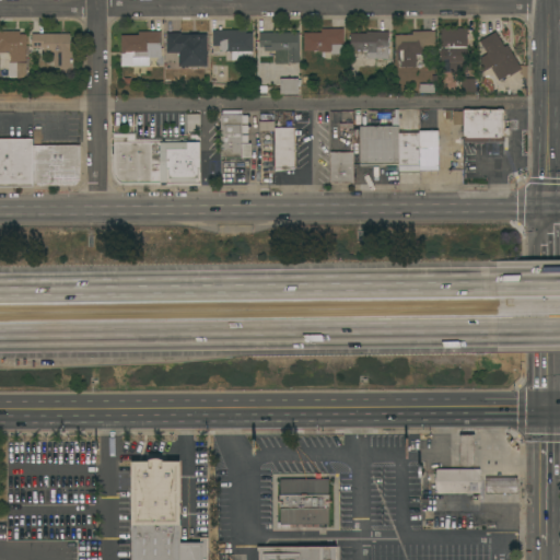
[(322,50),(303,50),(303,33),(321,32),(321,28),(343,28),(343,44),(342,44),(342,54),(330,54),(330,59),(326,59),(322,57),(322,50)]
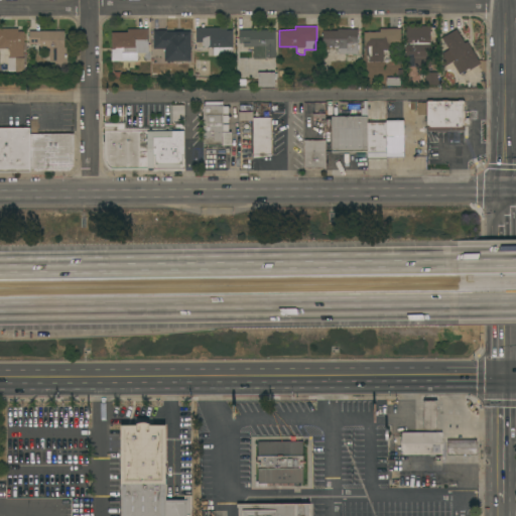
[(430,26),(430,56),(419,56),(419,46),(406,46),(406,26),(430,26)]
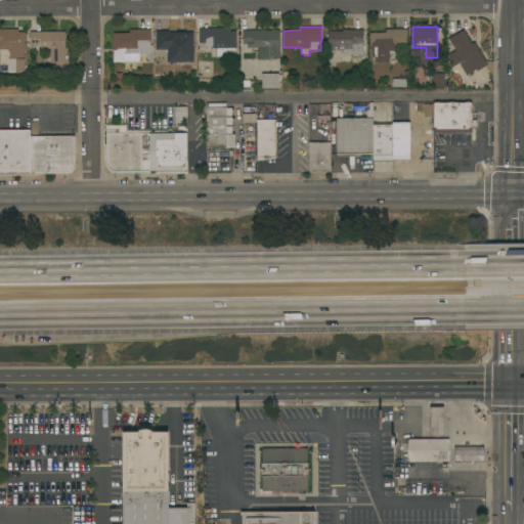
[(229,28),(230,31),(235,31),(236,56),(217,56),(217,48),(206,48),(206,43),(199,43),(199,28),(229,28)]
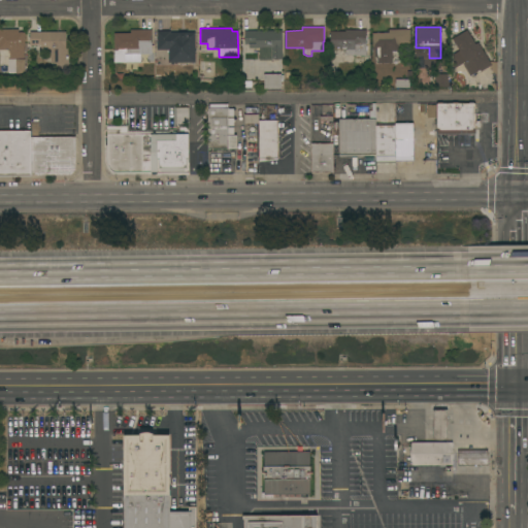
[(0,29),(19,29),(19,32),(25,32),(25,50),(24,50),(24,58),(10,58),(10,50),(0,50),(0,29)]
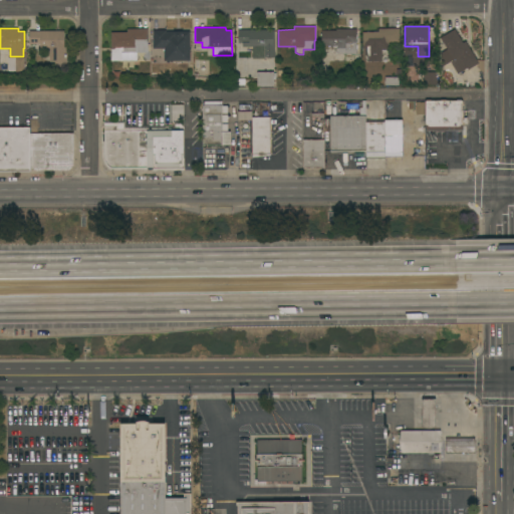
[(126,32),(126,28),(148,28),(148,60),(111,60),(110,32),(126,32)]
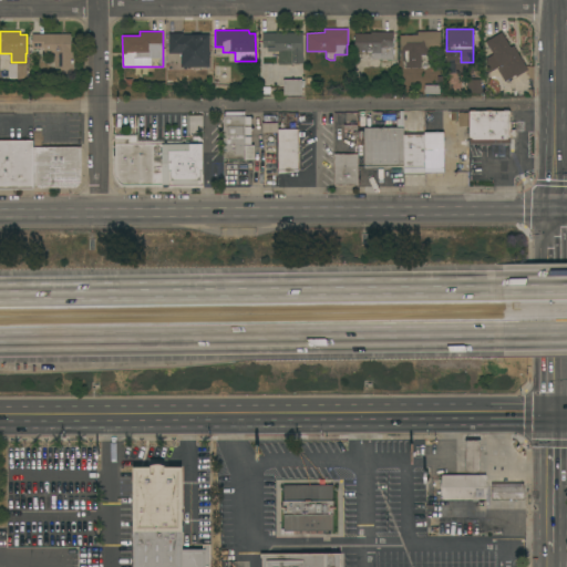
[(399,35),(416,34),(416,31),(440,31),(440,47),(428,47),(428,54),(420,54),(420,66),(404,66),(404,60),(399,60),(399,35)]
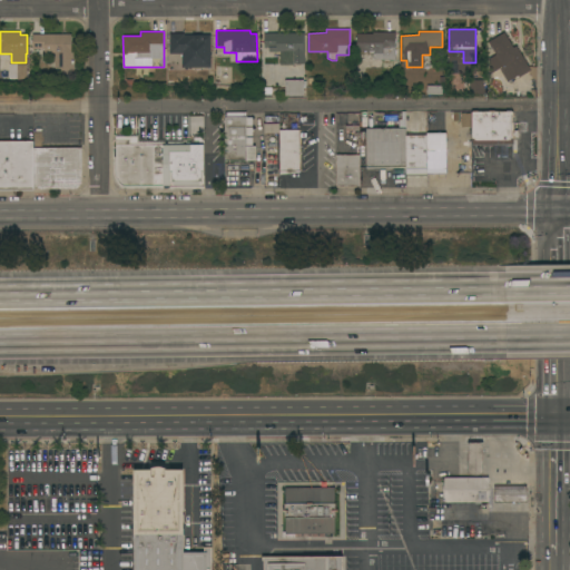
[(305,64),(294,64),(294,65),(279,65),(279,51),(268,51),(268,48),(264,48),(264,33),(305,32),(305,64)]
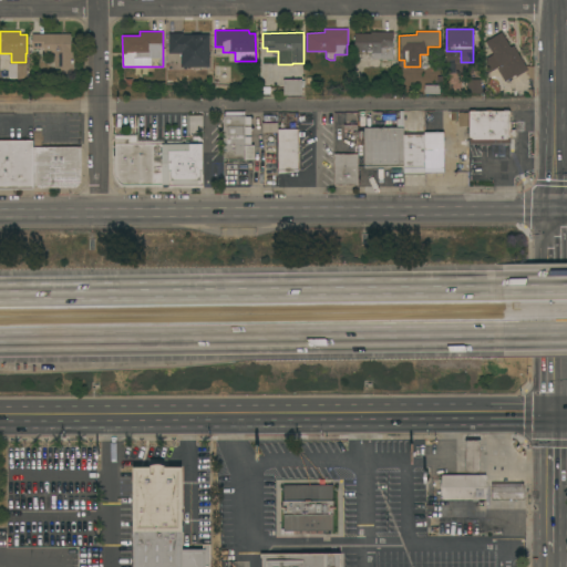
[(371,59),(371,53),(372,53),(372,51),(354,51),(354,33),(371,33),(371,32),(393,32),(393,59),(371,59)]
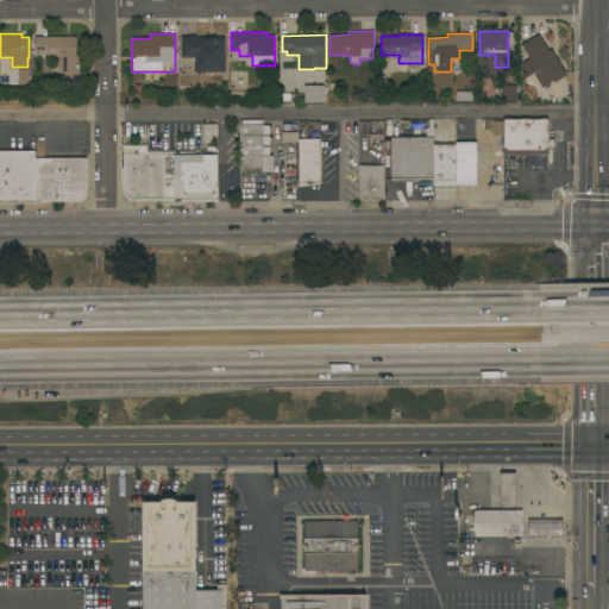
[(564,71),(572,71),(571,85),(567,83),(564,75),(553,82),(552,81),(540,87),(532,73),(522,79),(521,62),(528,58),(521,44),(538,35),(547,50),(551,49),(564,71)]
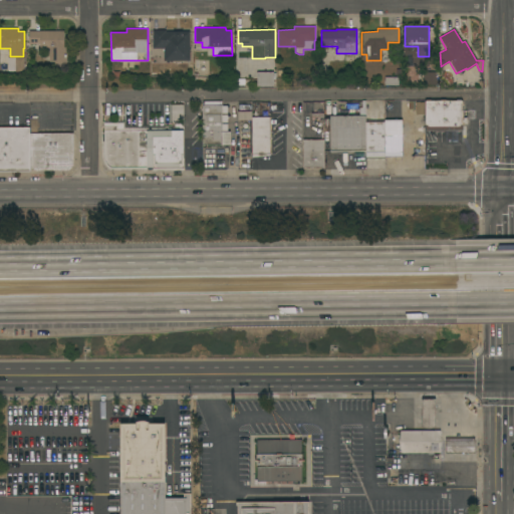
[(64,30),(64,47),(66,47),(66,61),(60,61),(60,63),(55,63),(55,61),(49,61),(49,48),(40,48),(40,44),(29,44),(29,30),(64,30)]
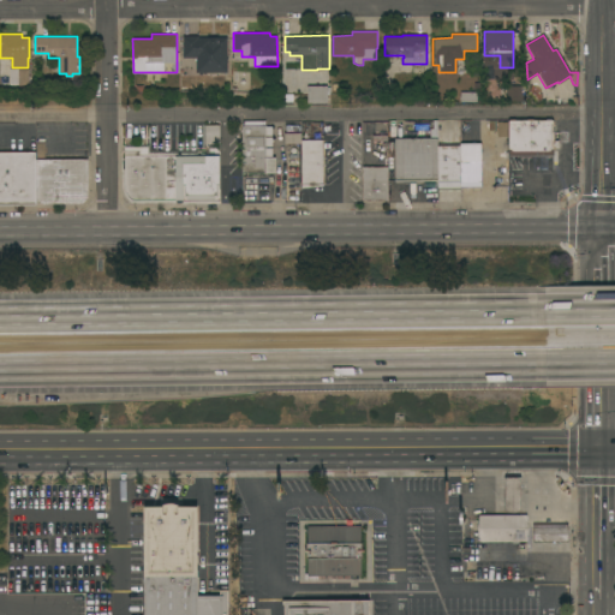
[(221,36),(221,37),(226,37),(226,57),(227,57),(227,72),(197,72),(197,53),(192,53),(192,52),(184,52),(184,36),(221,36)]
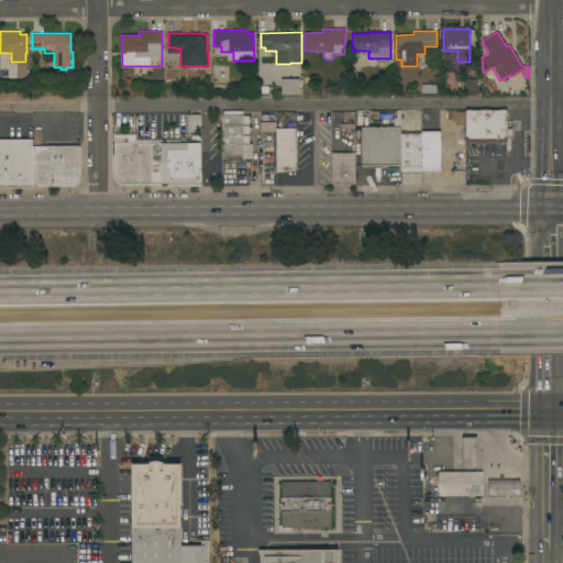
[(26,78),(18,78),(18,63),(26,63),(26,78)]
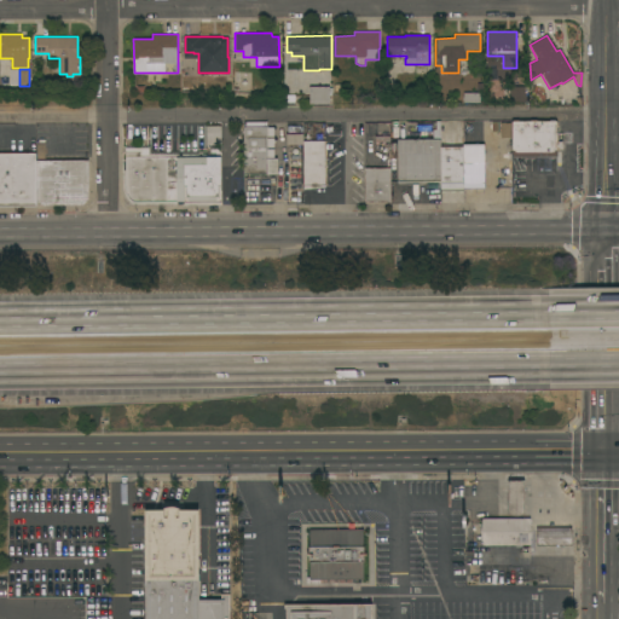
[(329,86),(329,88),(333,88),(333,93),(331,93),(331,96),(329,96),(330,104),(310,104),(310,87),(329,86)]
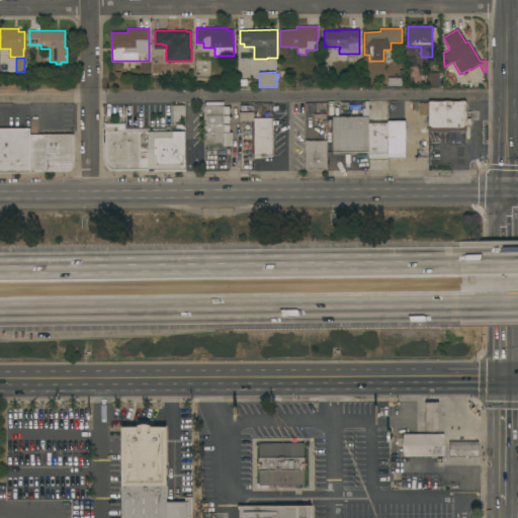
[(426,73),(439,72),(440,75),(441,75),(441,85),(427,85),(426,73)]
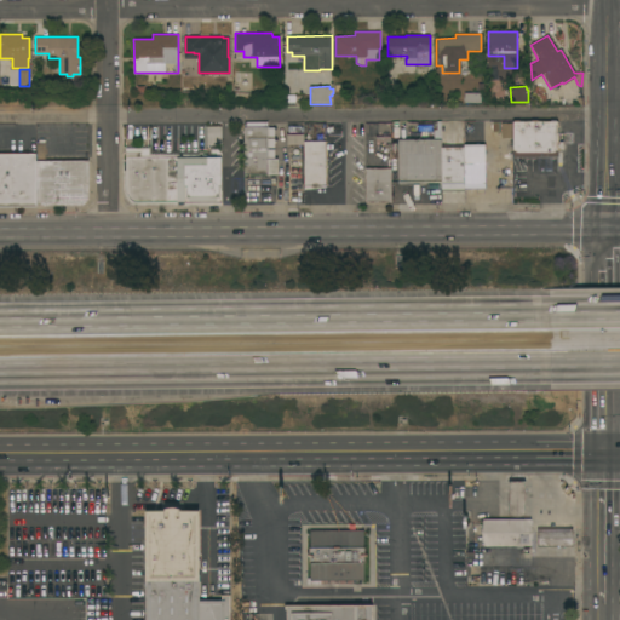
[(512,121),(557,121),(557,158),(512,158),(512,141),(512,124),(512,121)]
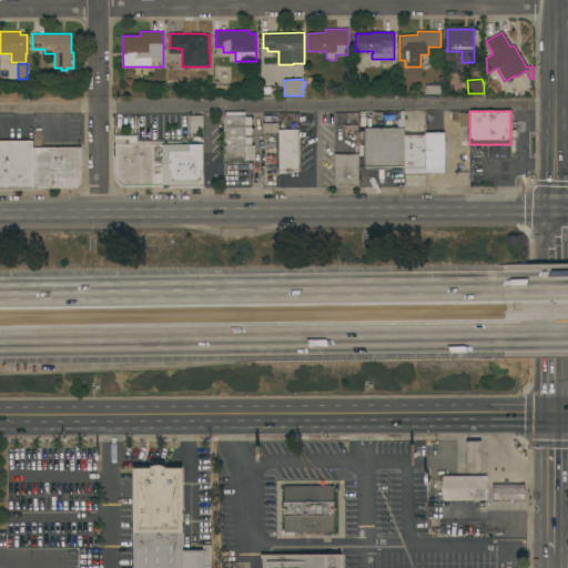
[(223,112),(245,112),(245,117),(251,117),(251,124),(244,125),(244,127),(252,127),(252,134),(245,134),(245,137),(252,137),(252,142),(245,143),(245,145),(254,145),(254,160),(224,160),(223,112)]
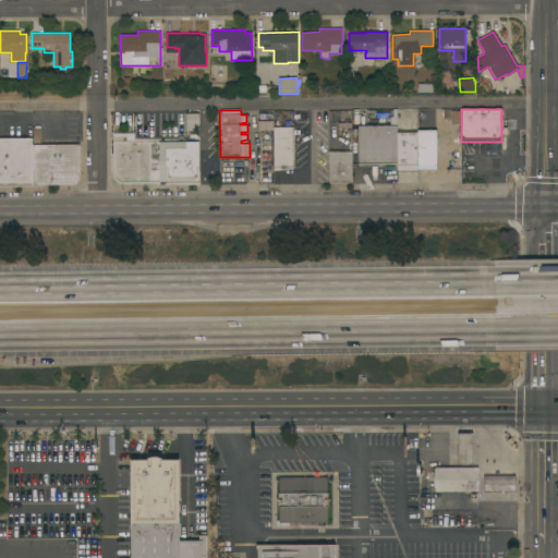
[(461,126),(453,126),(453,124),(451,124),(451,111),(461,111),(461,126)]
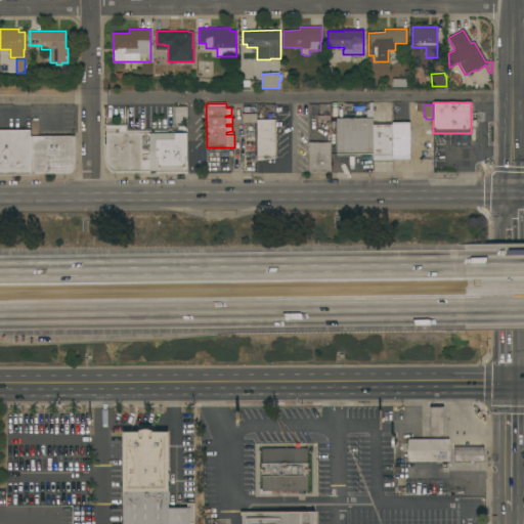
[(187,123),(174,123),(174,106),(187,106),(187,123)]
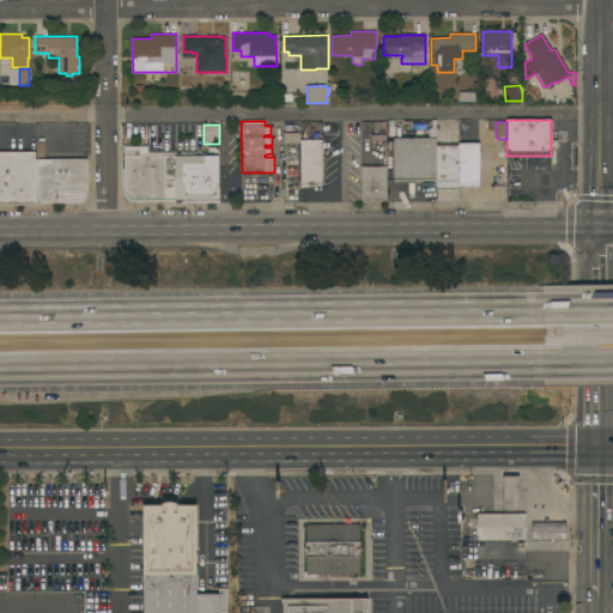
[(299,143),(284,143),(284,133),(285,133),(285,125),(299,125),(299,139),(322,139),(322,186),(299,188),(299,143)]
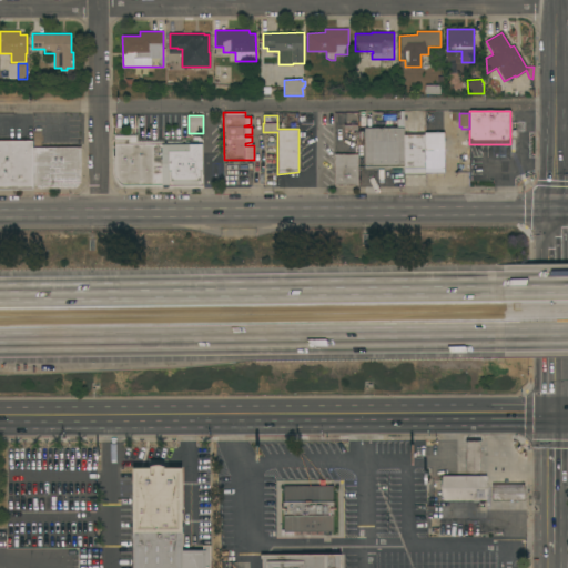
[(343,118),(356,118),(356,141),(343,141),(343,118)]
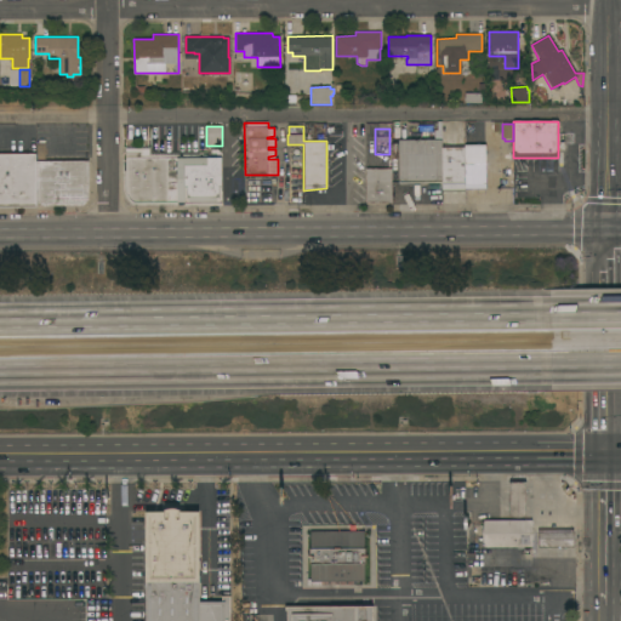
[(35,161),(38,161),(38,140),(45,140),(45,161),(87,161),(87,199),(87,205),(36,206),(35,161)]
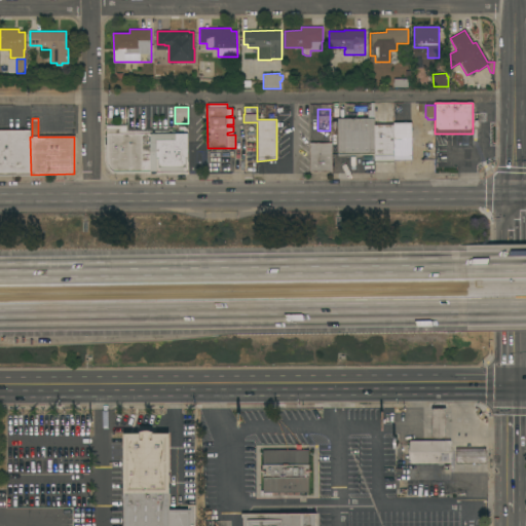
[(374,155),(337,155),(337,118),(374,118),(374,123),(374,155)]
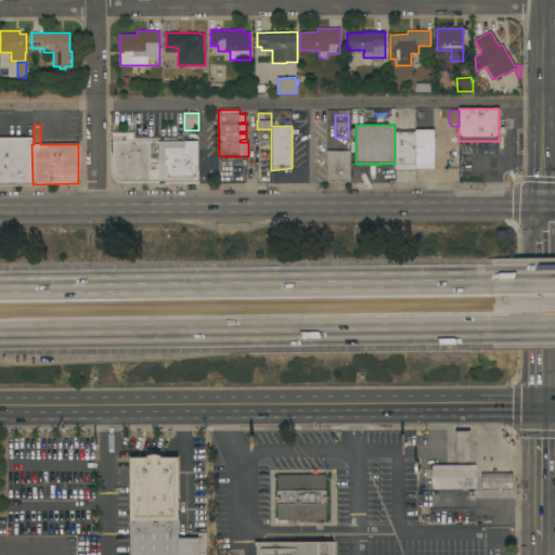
[(415,130),(415,169),(415,171),(395,171),(395,164),(395,130),(415,130)]
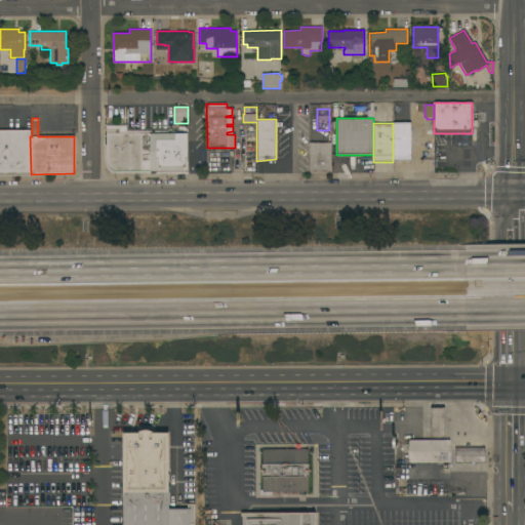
[(411,123),(411,160),(410,160),(410,164),(403,164),(403,159),(402,159),(402,161),(394,161),(394,160),(393,160),(393,123),(411,123)]
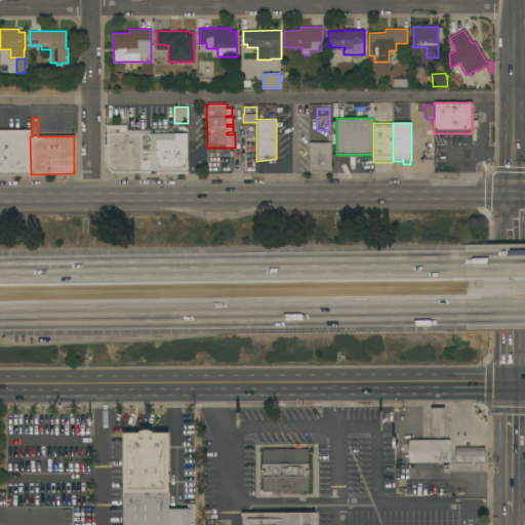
[(150,174),(111,174),(109,173),(107,171),(105,169),(105,164),(105,144),(106,144),(107,125),(126,125),(126,130),(150,130),(150,174)]
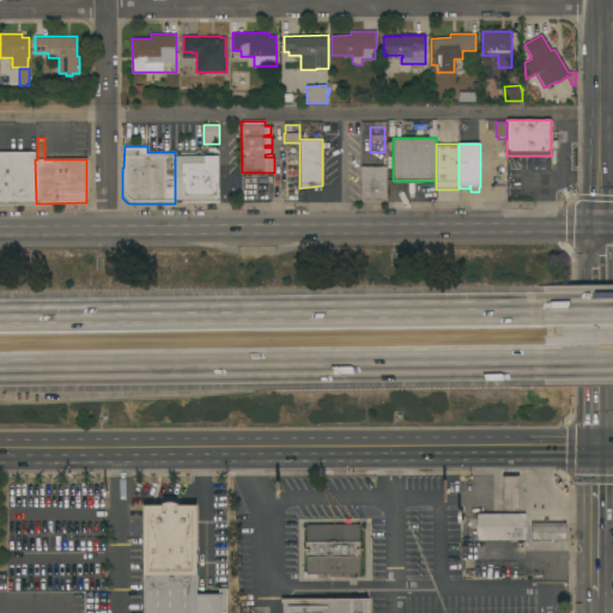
[(210,153),(210,147),(219,147),(219,204),(175,204),(175,152),(210,153)]
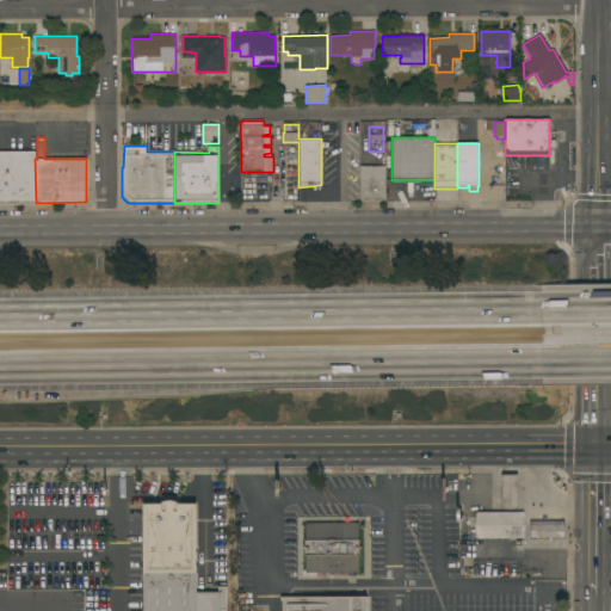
[(36,204),(0,204),(0,152),(35,152),(35,159),(36,203),(36,204)]
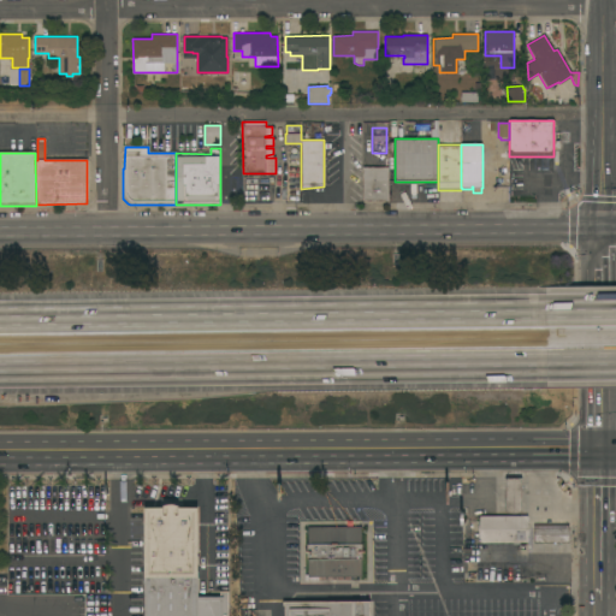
[(386,166),(388,201),(363,201),(362,167),(375,167),(386,166)]
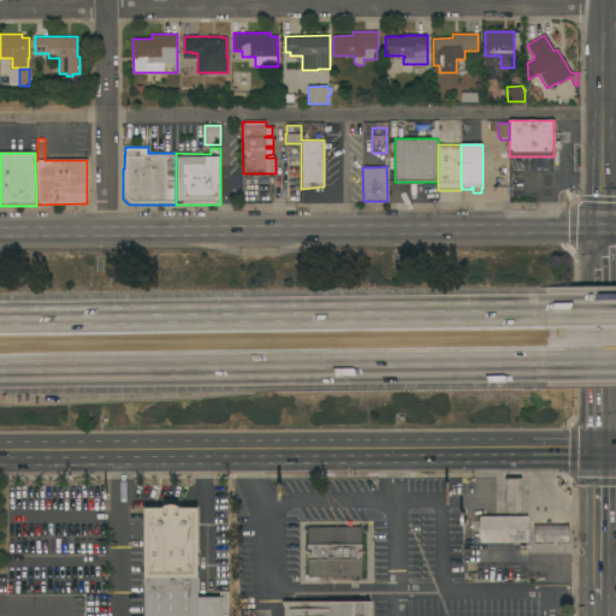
[(521,514),(505,514),(505,479),(521,478),(521,514)]
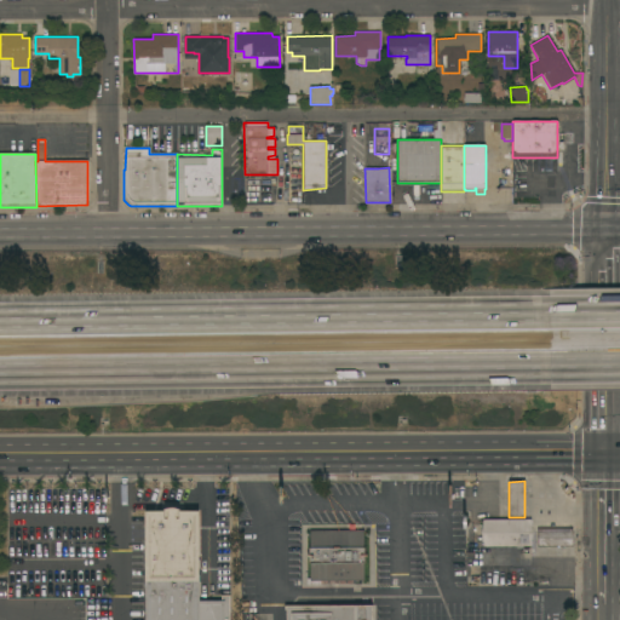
[(145,619),(145,511),(165,511),(165,507),(179,507),(179,511),(200,511),(200,601),(208,601),(222,601),(222,596),(229,596),(229,619),(145,619)]
